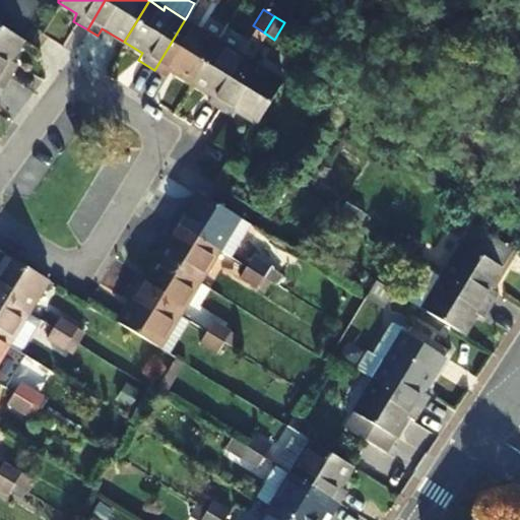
[(203,30),(185,19),(154,70),(166,77),(171,70),(189,81),(214,41),(202,33),(203,30)]
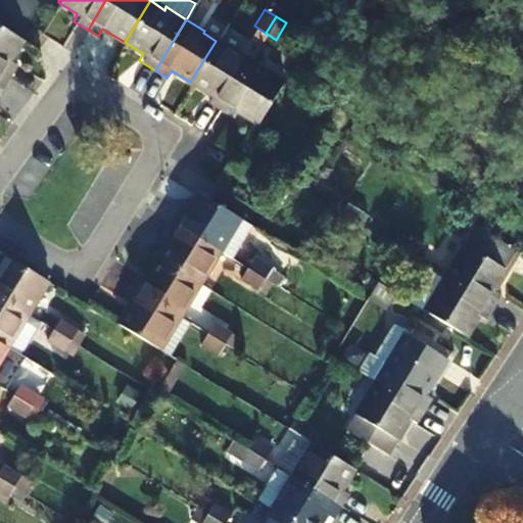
[(0,76),(5,79),(15,63),(9,59),(21,39),(0,26),(0,76)]
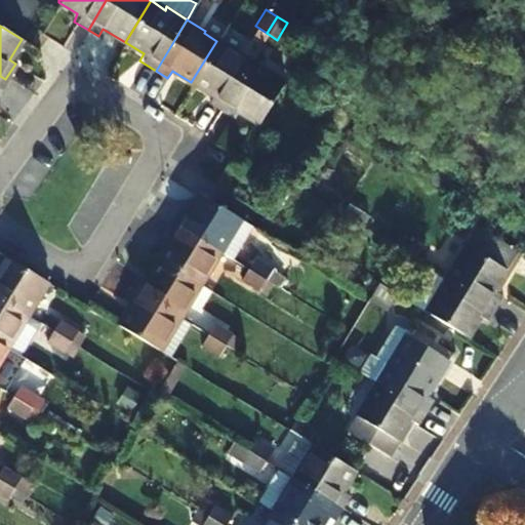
[(205,102),(218,109),(248,62),(250,57),(233,46),(230,50),(216,41),(191,82),(209,92),(205,102)]
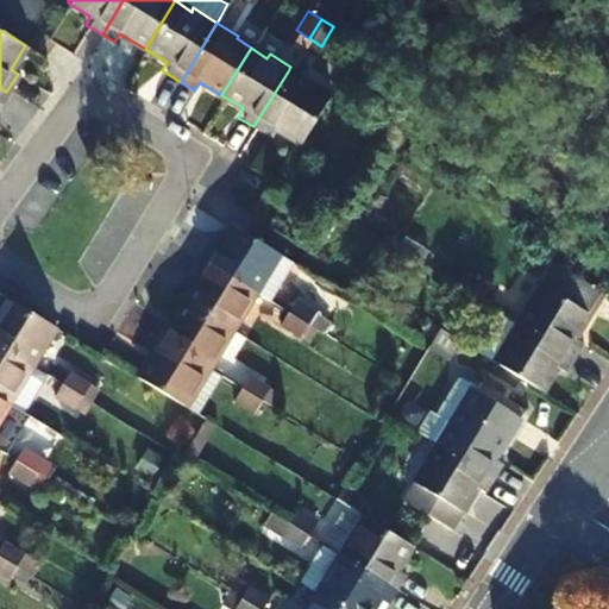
[(288,71),(253,126),(268,136),(274,125),(300,142),(325,100),(326,96),(328,94),(308,82),(309,79),(290,67),(288,71)]
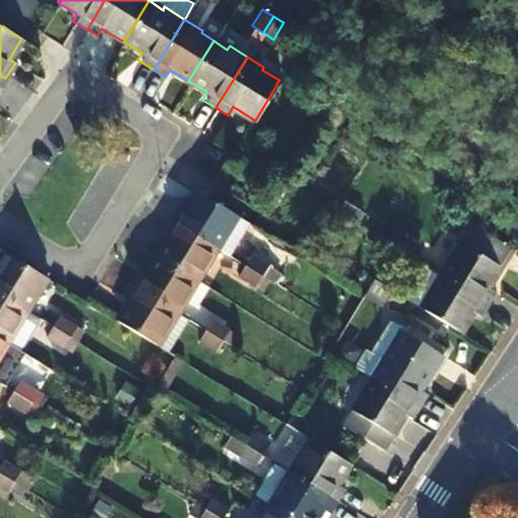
[(169,218),(219,247),(228,232),(225,230),(235,213),(209,198),(195,189),(183,208),(177,204),(169,218)]
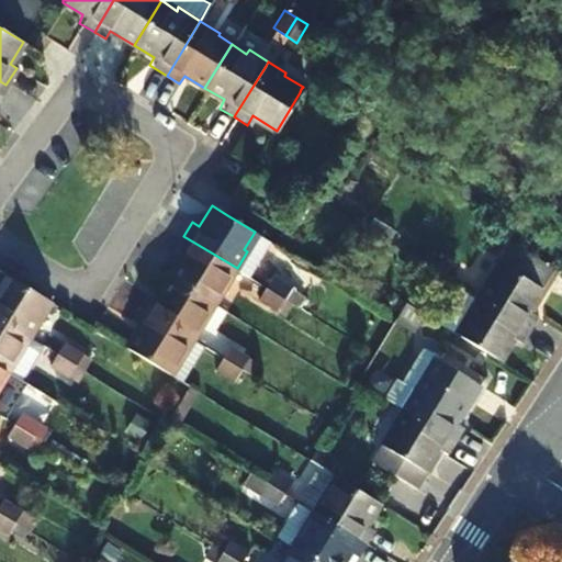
[(247,251),(237,268),(248,274),(269,239),(255,232),(244,249),(247,251)]
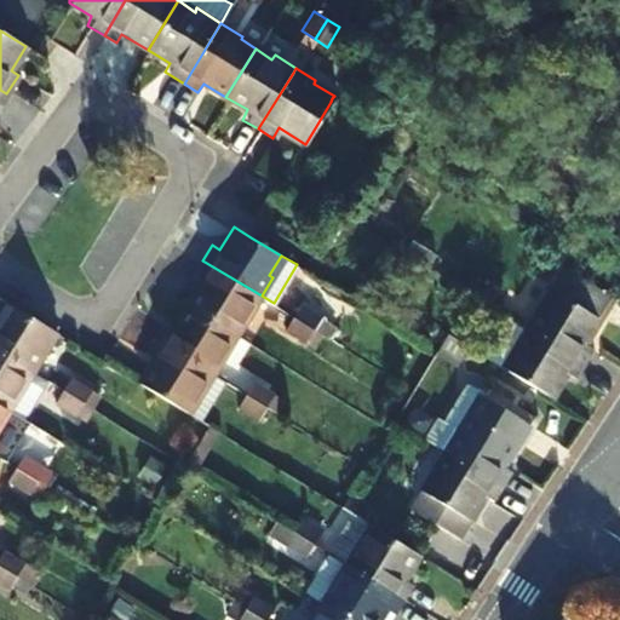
[(248,317),(262,296),(202,260),(194,274),(202,279),(188,303),(235,332),(245,315),(248,317)]
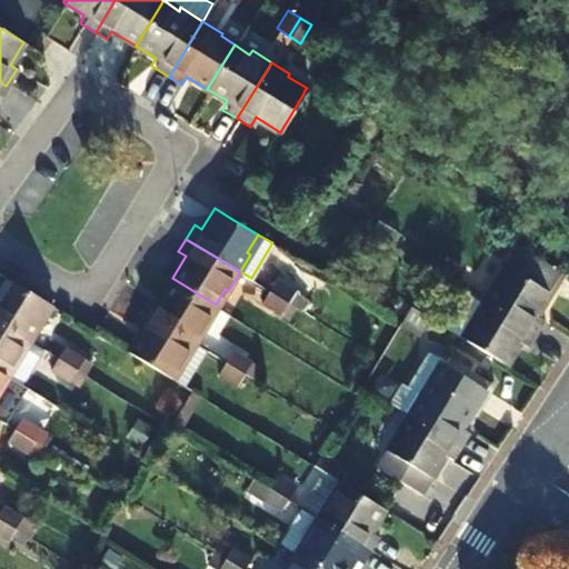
[(489,279),(479,296),(536,331),(543,318),(537,313),(561,269),(516,243),(493,281),(489,279)]
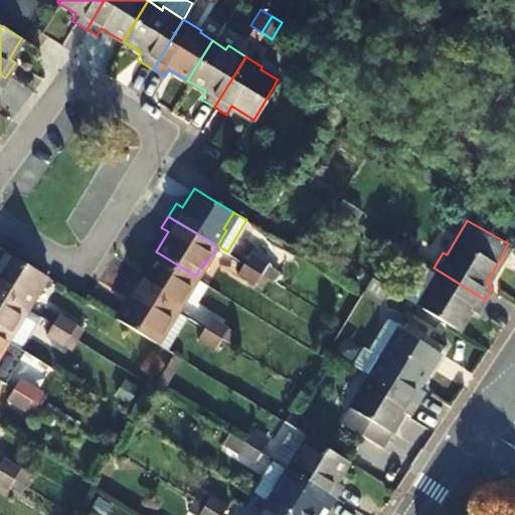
[(389,241),(408,252),(413,245),(395,232),(389,241)]
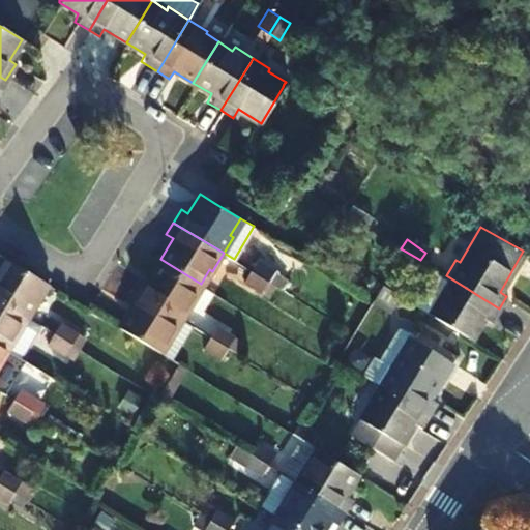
[(420,260),(401,248),(395,257),(415,269),(420,260)]
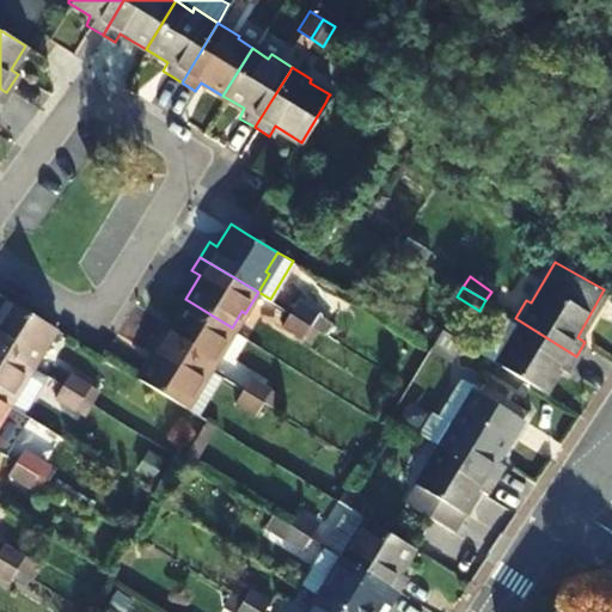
[(0,346),(35,367),(46,350),(43,348),(56,326),(8,297),(0,308),(0,346)]
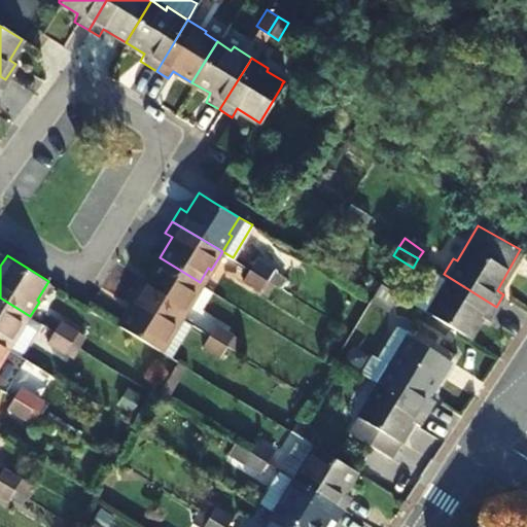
[(250,268),(267,277),(274,267),(257,256),(250,268)]
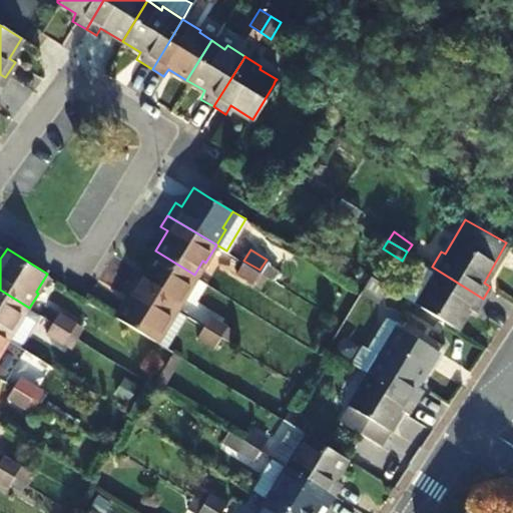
[(136,266),(128,279),(178,309),(188,292),(184,290),(194,275),(155,250),(143,271),(136,266)]
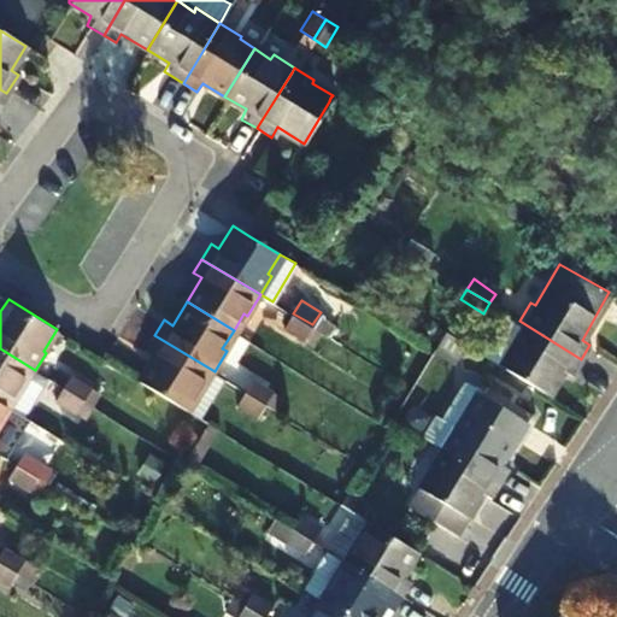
[(312,324),(293,313),(286,325),(304,338),(312,324)]
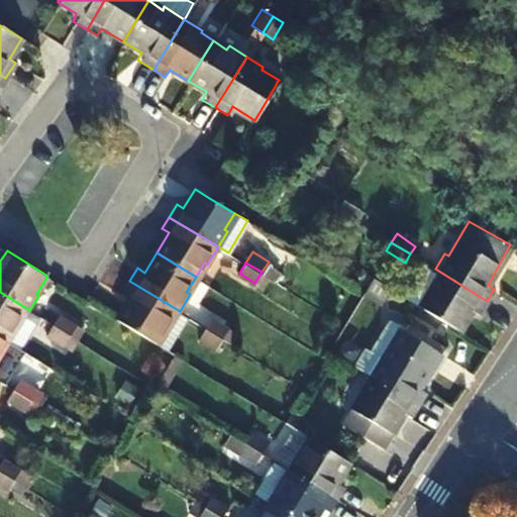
[(424,286),(435,269),(428,265),(408,297),(419,303),(427,288),(424,286)]
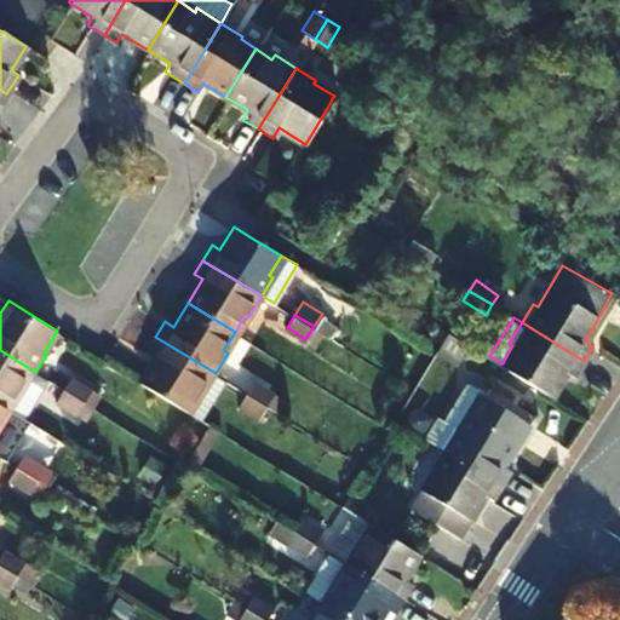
[(584,361),(522,322),(509,343),(512,345),(503,363),(552,392),(567,368),(575,373),(584,361)]
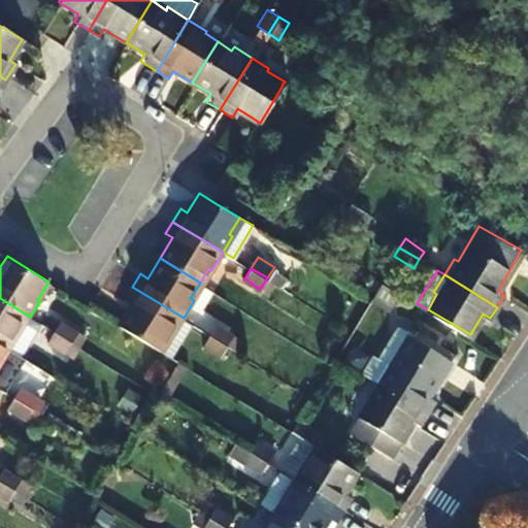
[(381,282),(375,290),(393,302),(399,293),(381,282)]
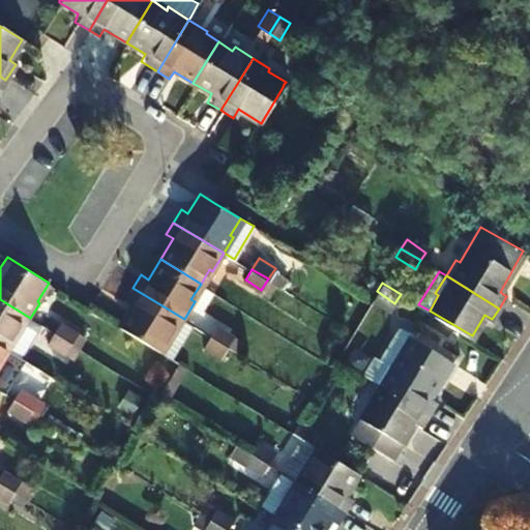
[(184,319),(133,288),(124,301),(131,306),(120,326),(162,351),(171,335),(173,336),(184,319)]
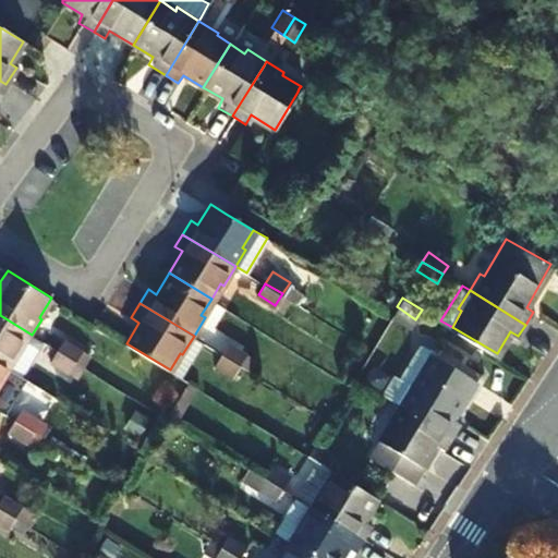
[(22,353),(32,335),(0,315),(0,364),(8,370),(19,352),(22,353)]
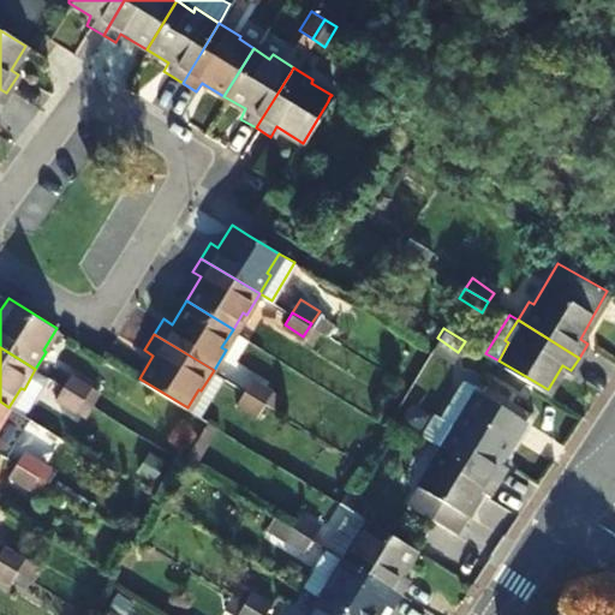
[(73,375),(66,389),(83,400),(93,386),(73,375)]
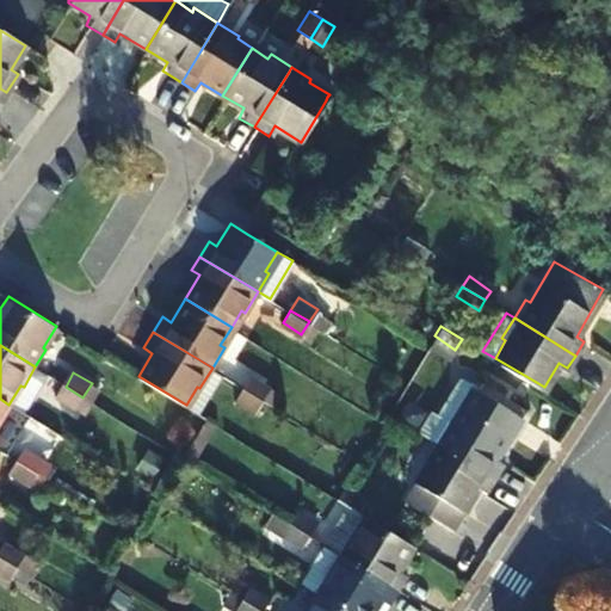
[(252,375),(245,387),(264,399),(271,386),(252,375)]
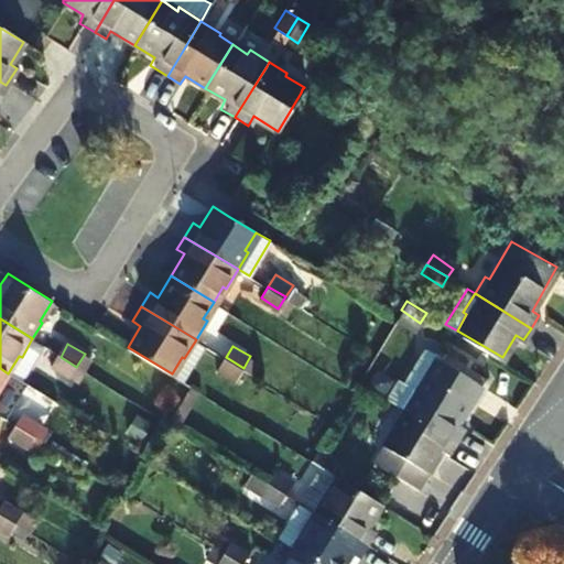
[(76,367),(61,357),(53,368),(69,378),(76,367)]
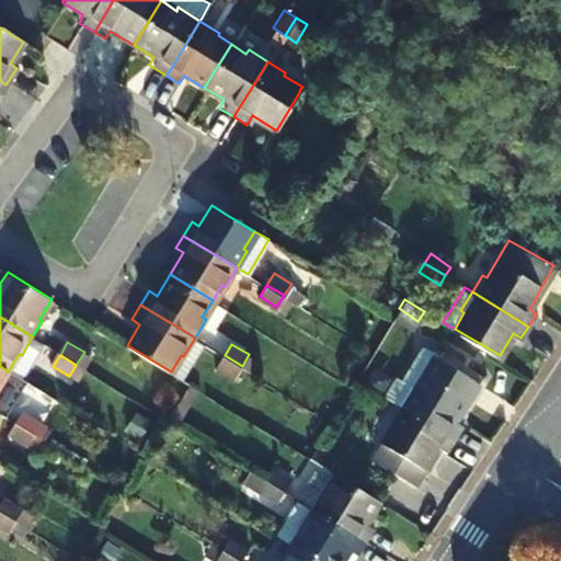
[(242,366),(225,355),(217,367),(236,378),(242,366)]
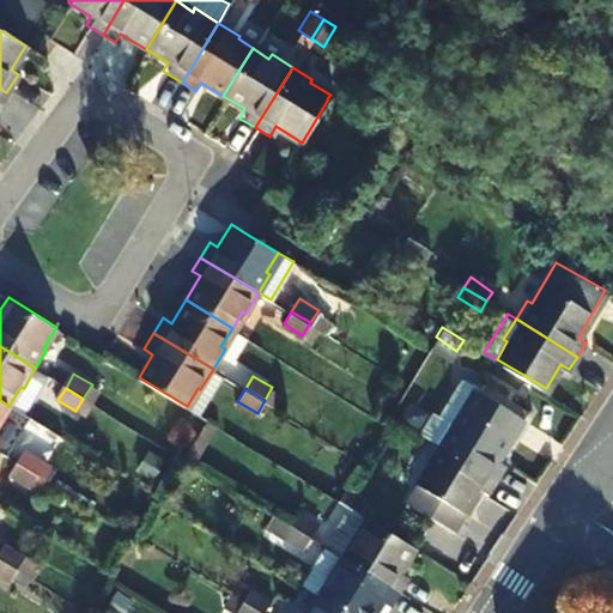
[(451,422),(439,442),(499,479),(510,463),(501,457),(523,423),(475,393),(455,424),(451,422)]
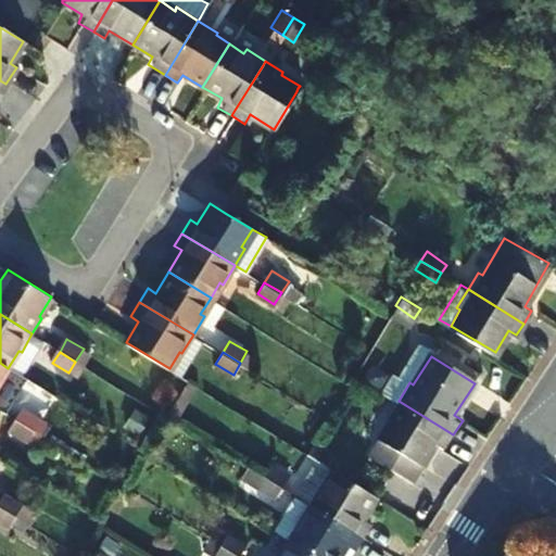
[(453,434),(399,401),(386,421),(388,424),(369,454),(413,482),(437,442),(445,447),(453,434)]
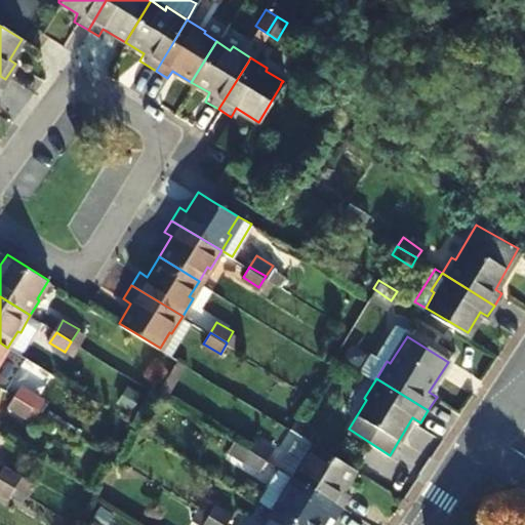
[(23,385),(14,398),(31,407),(39,395),(23,385)]
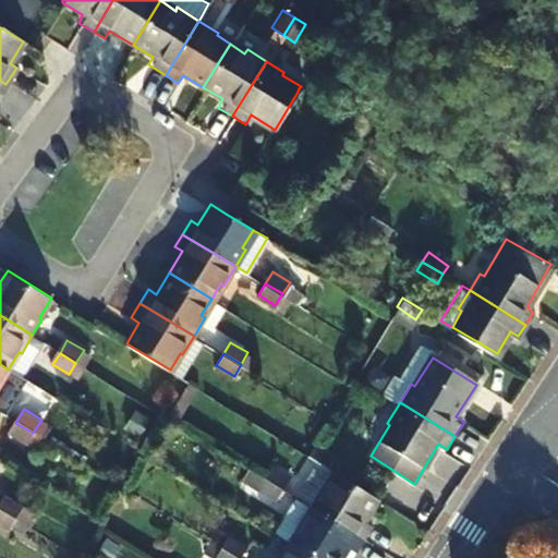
[(33,433),(15,423),(9,433),(26,444),(33,433)]
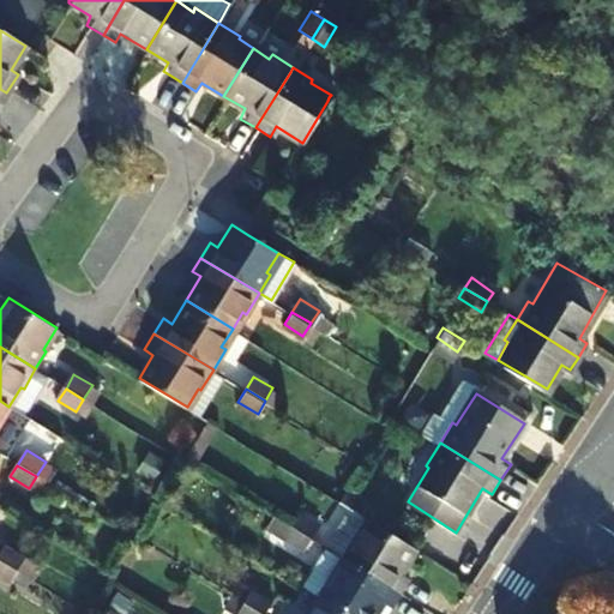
[(337,501),(359,513),(367,500),(345,487),(338,499),(337,501)]
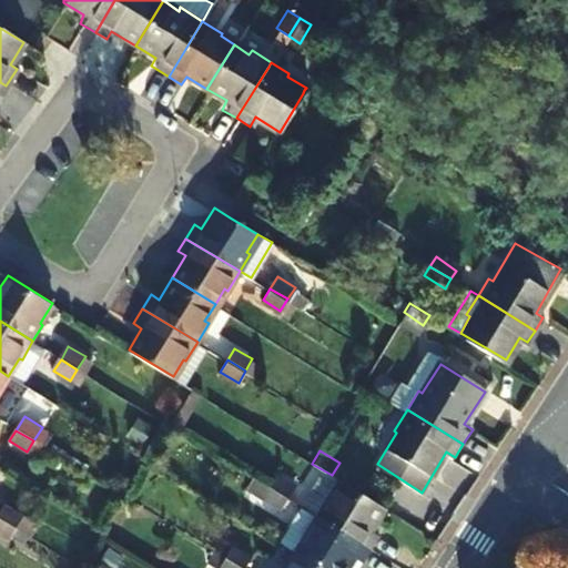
[(264,485),(283,496),(287,488),(270,477),(264,485)]
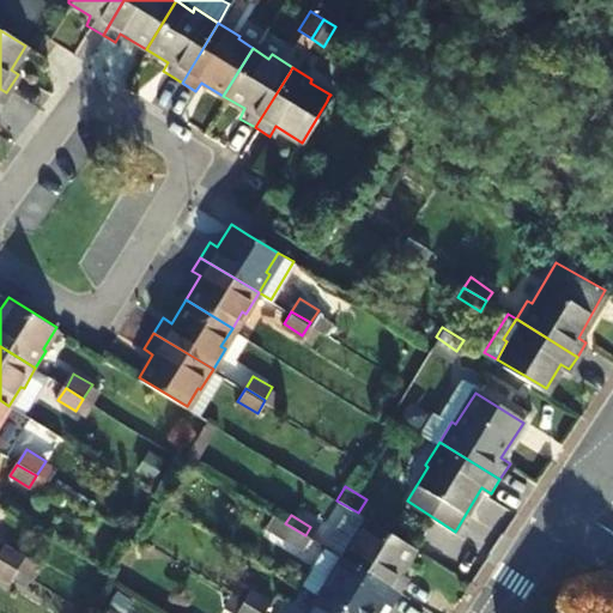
[(347,538),(337,553),(380,580),(389,564),(399,569),(412,546),(364,517),(351,539),(347,538)]
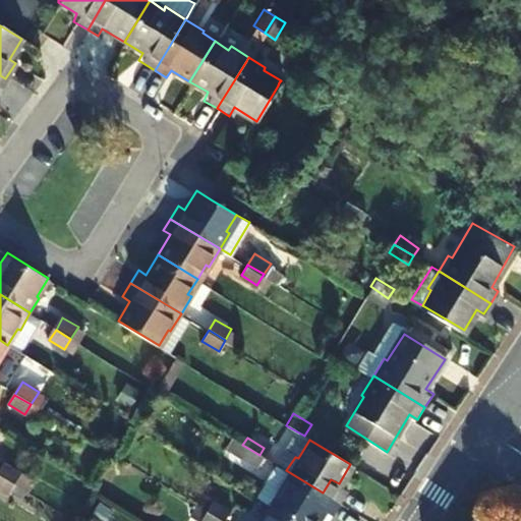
[(259,455),(242,445),(237,453),(253,464),(259,455)]
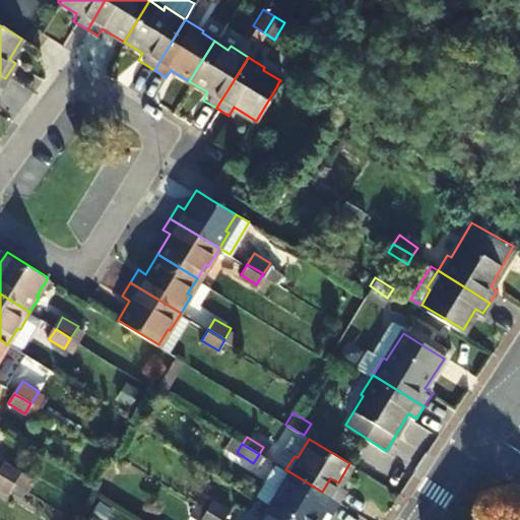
[(8,463),(1,474),(18,484),(25,473),(8,463)]
